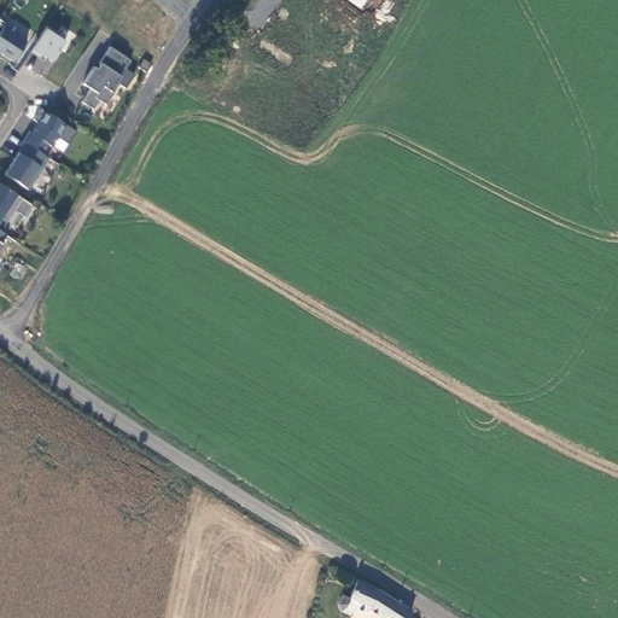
[(4,27),(0,31),(0,52),(13,62),(27,41),(4,27)]
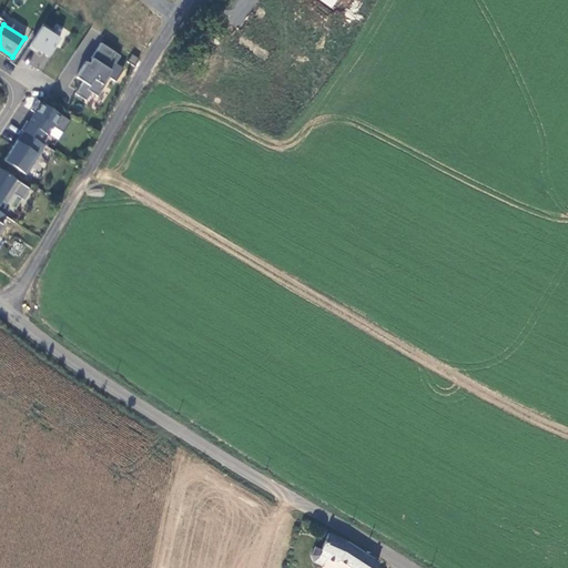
[(52,30),(43,24),(29,47),(37,52),(38,51),(43,54),(49,57),(60,39),(50,32),(52,30)]
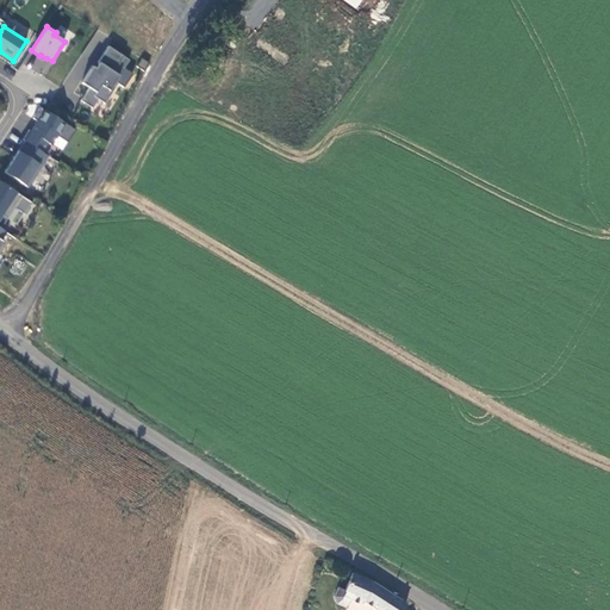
[(124,68),(130,60),(109,47),(98,62),(99,63),(95,68),(92,67),(81,83),(89,88),(85,94),(81,101),(92,109),(98,99),(105,104),(118,83),(116,81),(119,75),(113,72),(118,64),(124,68)]
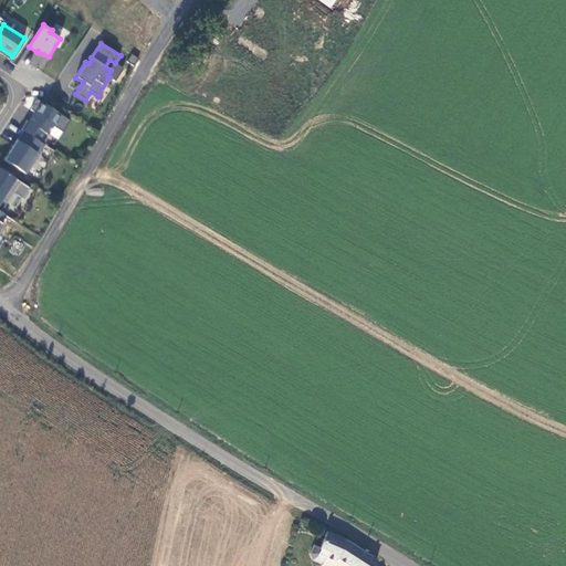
[(70,121),(38,100),(30,109),(35,113),(32,117),(29,122),(27,121),(21,129),(23,130),(39,140),(43,133),(48,135),(53,126),(63,132),(70,121)]
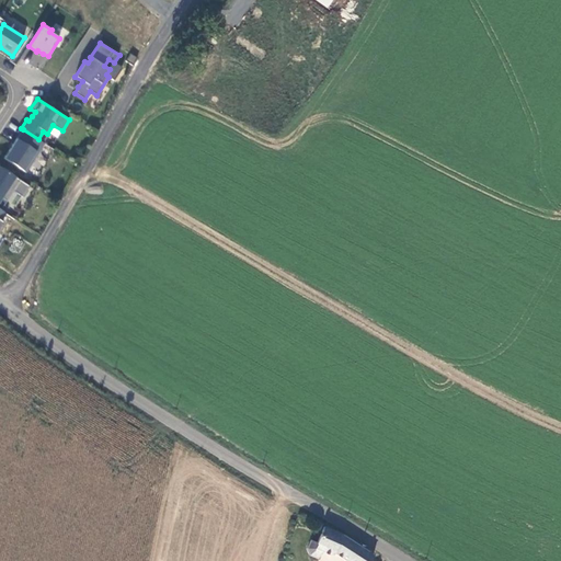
[(38,139),(23,129),(14,142),(4,158),(26,172),(45,144),(38,139)]
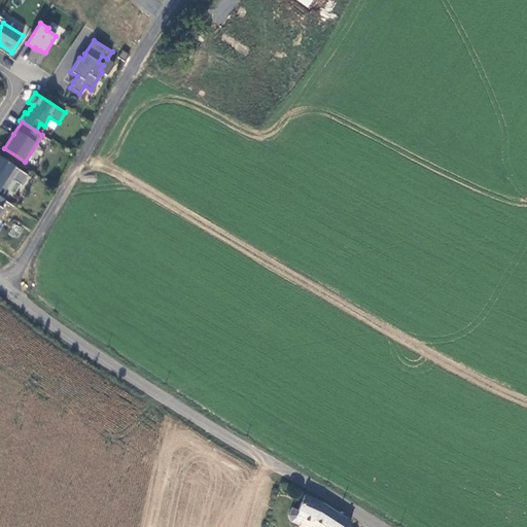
[(0,187),(1,185),(6,189),(12,179),(21,185),(28,175),(0,156),(0,187)]
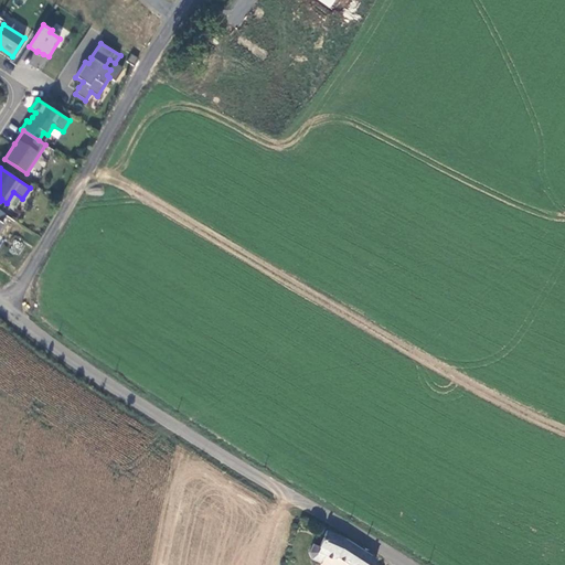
[(371,564),(376,558),(344,539),(326,531),(319,547),(312,544),(309,553),(311,560),(320,563),(323,556),(331,560),(336,558),(348,564),(371,564)]
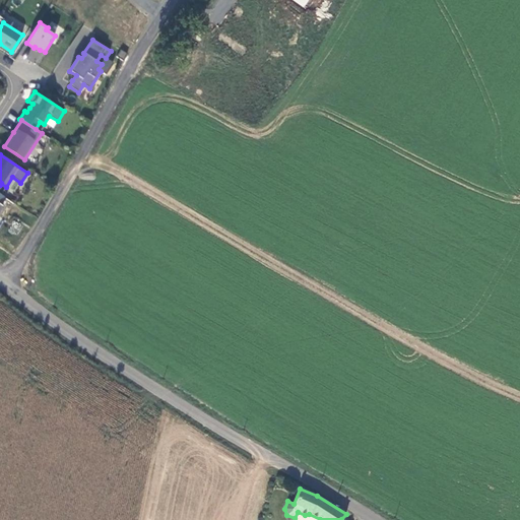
All buildings are outlined.
